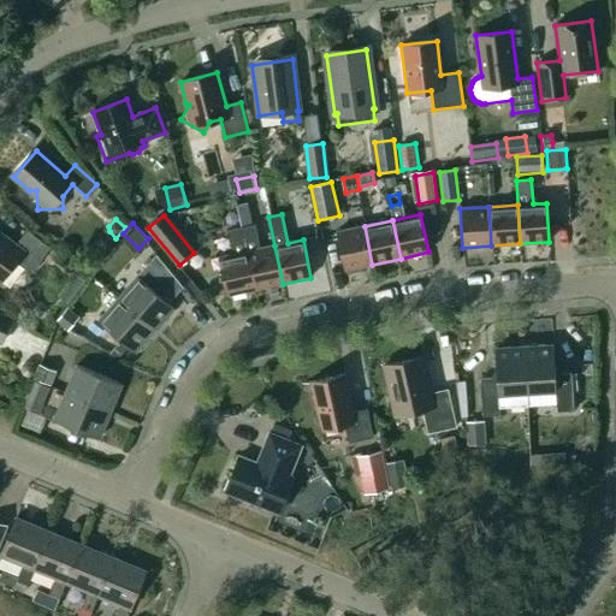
[(283,284),(274,246),(260,248),(255,225),(242,229),(255,290),(283,284)]
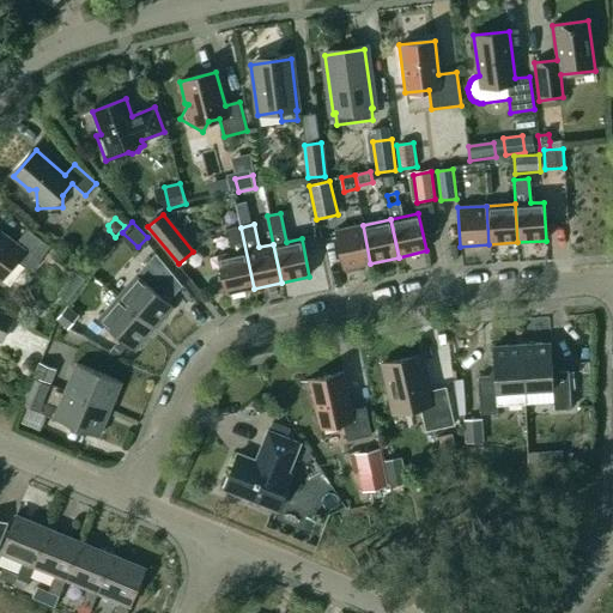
[(343,269),(370,263),(363,225),(334,231),(343,269)]
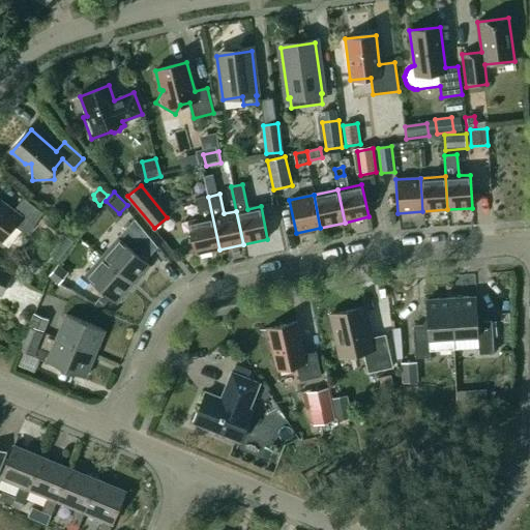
[(195,255),(219,249),(208,197),(196,199),(201,218),(187,222),(195,255)]
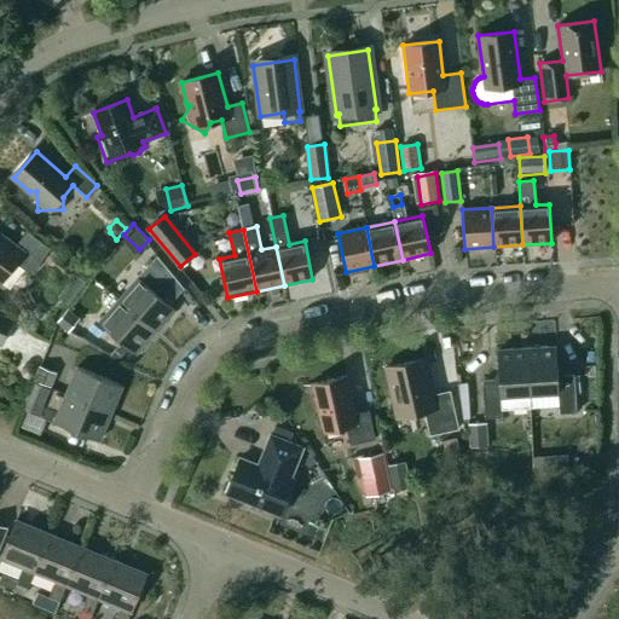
[(16,246),(0,233),(0,283),(16,262),(32,275),(51,250),(27,232),(16,246)]
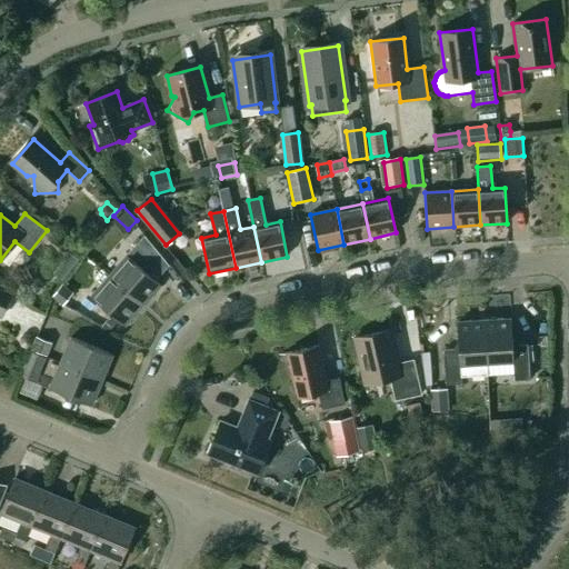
[(296,232),(293,218),(280,221),(283,235),(296,232)]
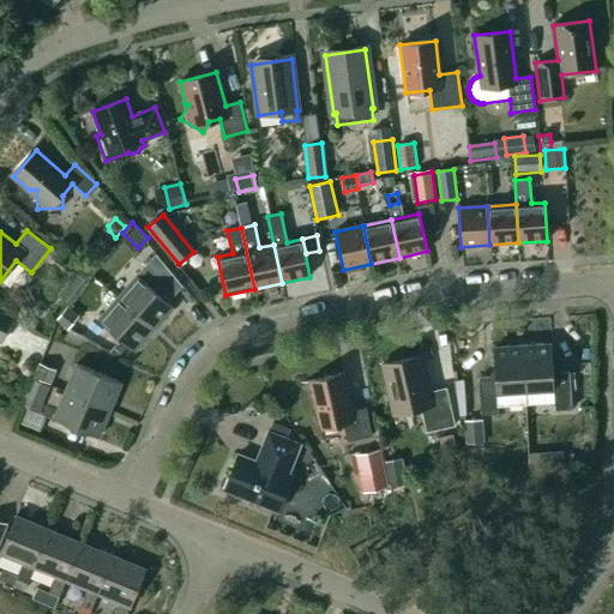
[(118,298),(154,330),(174,308),(168,302),(182,287),(156,254),(118,298)]
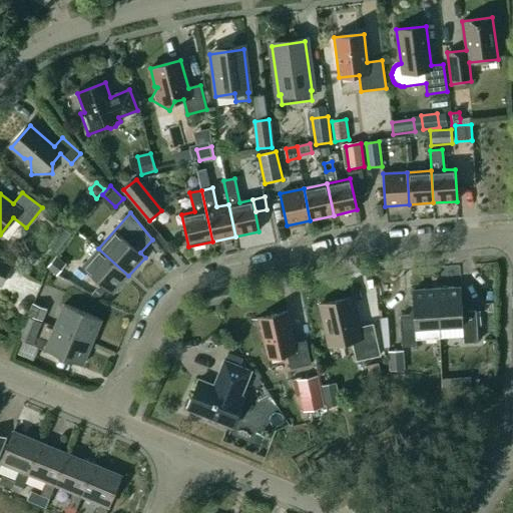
[(63,229),(59,235),(66,240),(70,235),(63,229)]
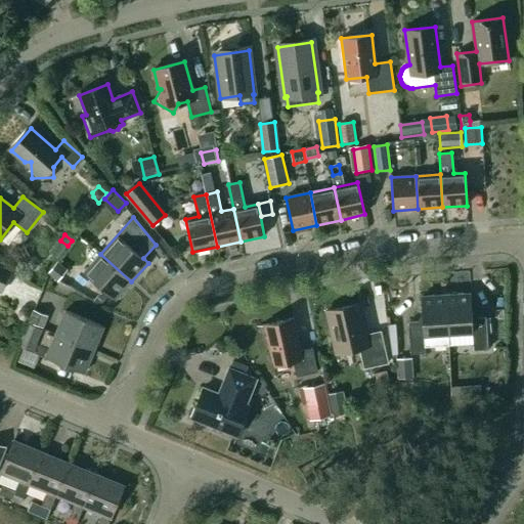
[(115,301),(131,281),(100,254),(84,273),(115,301)]
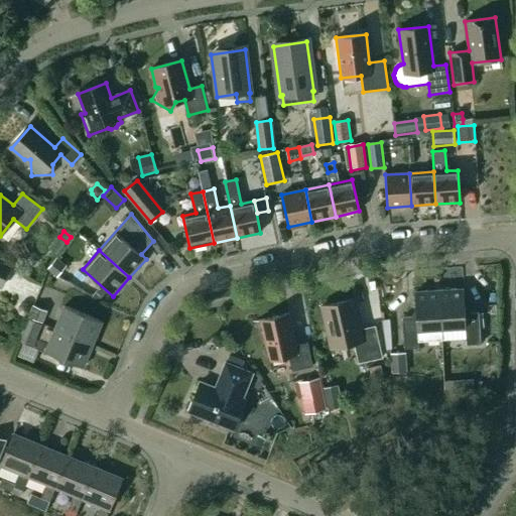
[(67,266),(56,258),(47,270),(57,277),(67,266)]
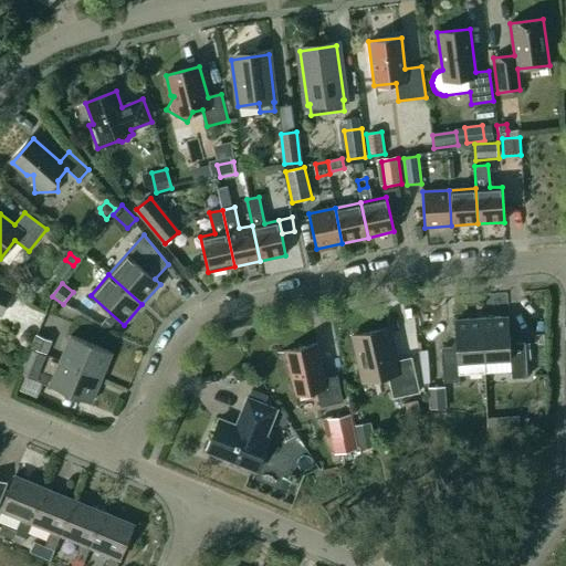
[(0,315),(1,316),(10,293),(0,289),(0,315)]
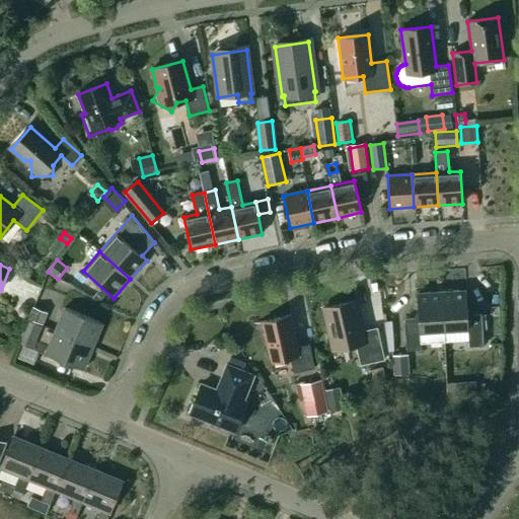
[(441,292),(443,330),(467,328),(468,347),(483,346),(480,314),(467,315),(465,291),(441,292)]
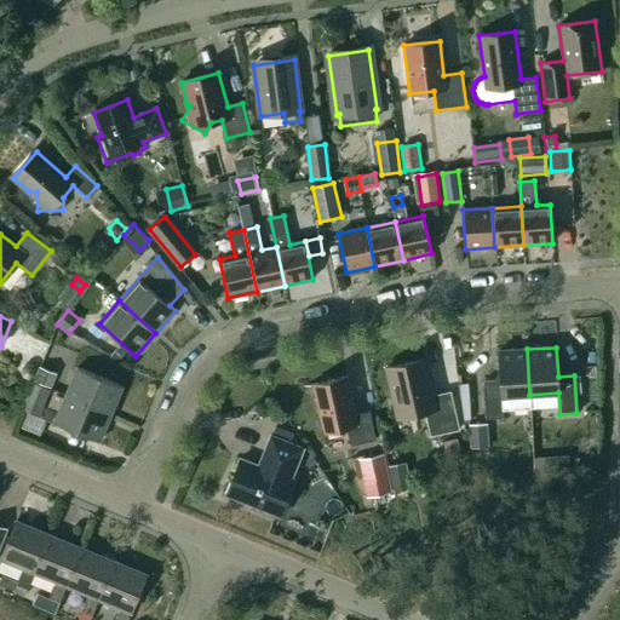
[(501,396),(529,395),(527,349),(498,351),(500,380),(483,382),(486,419),(503,418),(501,396)]
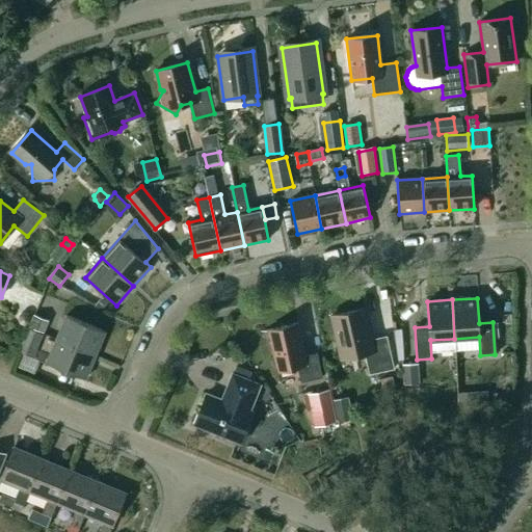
[(364,309),(331,316),(341,358),(364,353),(369,374),(395,368),(388,336),(371,340),(364,309)]
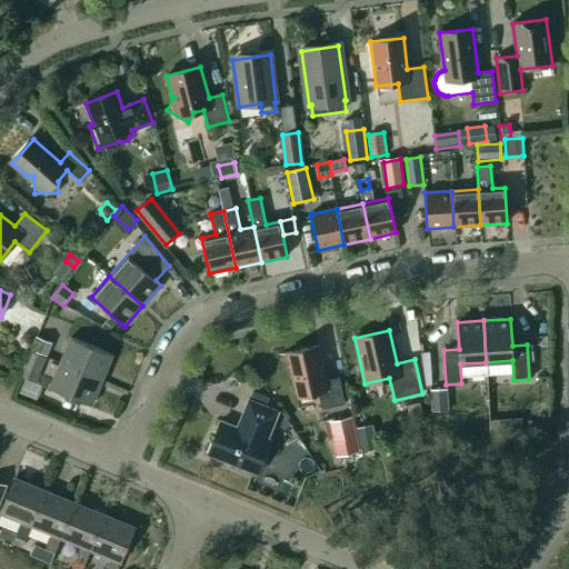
[(20,339),(19,341),(20,343),(21,346),(22,347),(25,348),(27,348),(29,348),(31,347),(32,346),(33,343),(33,341),(33,339),(32,337),(31,336),(29,335),(27,333),(25,335),(22,336),(21,337),(20,339)]
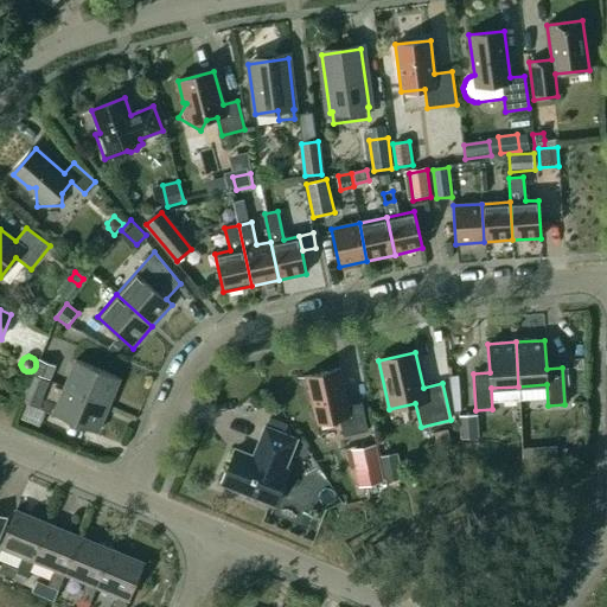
[(33,375),(50,382),(56,366),(39,359),(33,375)]
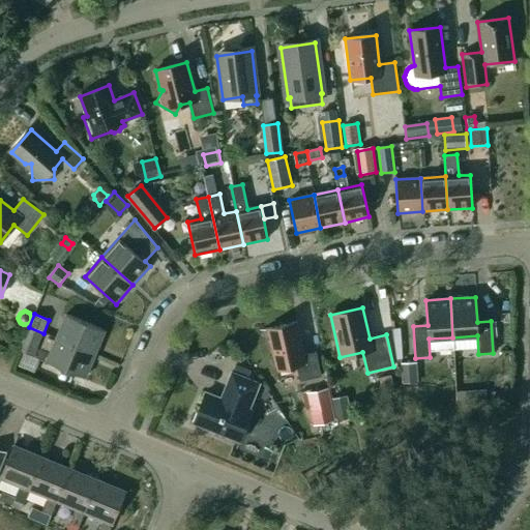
[(56,339),(94,354),(105,331),(65,315),(56,339)]
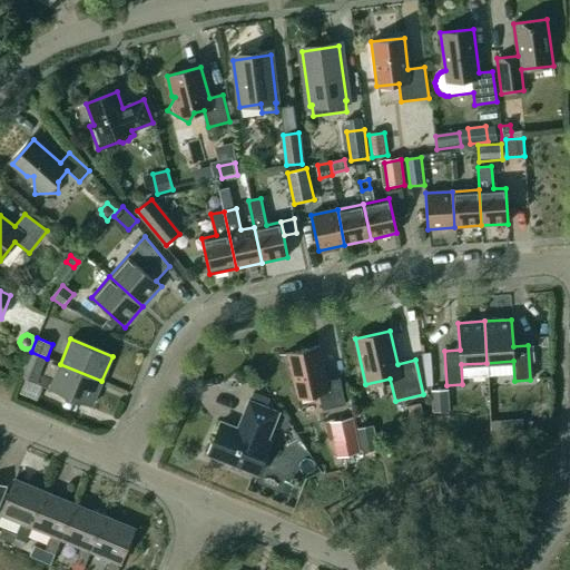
[(286,353),(295,397),(316,393),(320,411),(343,406),(338,380),(325,382),(318,346),(286,353)]
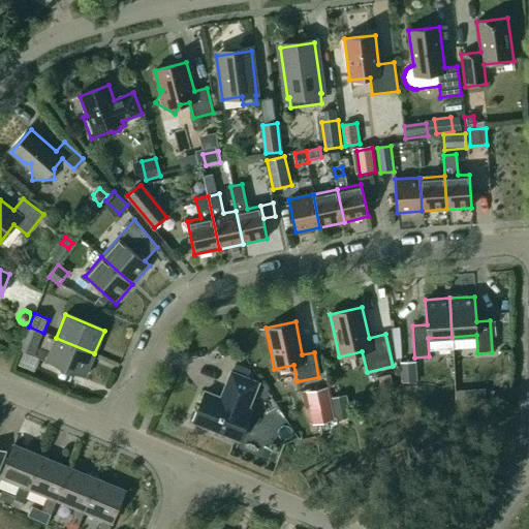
[(34,355),(43,333),(29,327),(20,349),(34,355)]
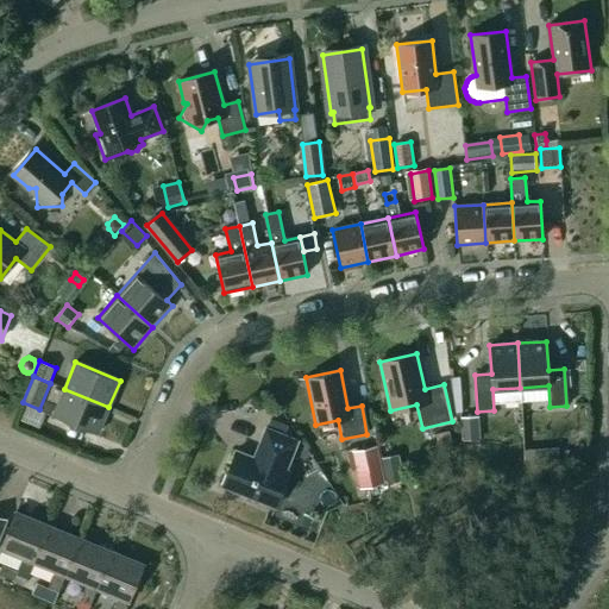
[(98,434),(108,407),(64,389),(54,415),(98,434)]
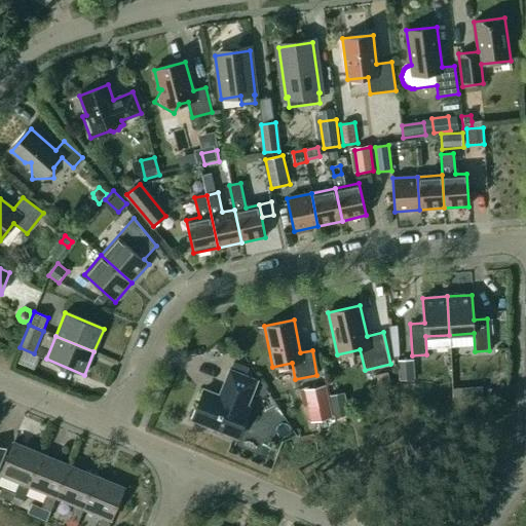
[(415,381),(414,361),(398,362),(400,382),(415,381)]
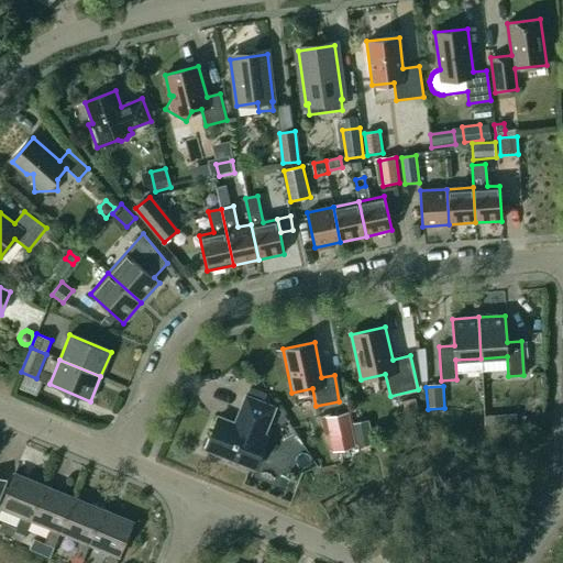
[(234,423),(218,417),(205,450),(255,470),(267,437),(264,435),(275,407),(245,396),(234,423)]
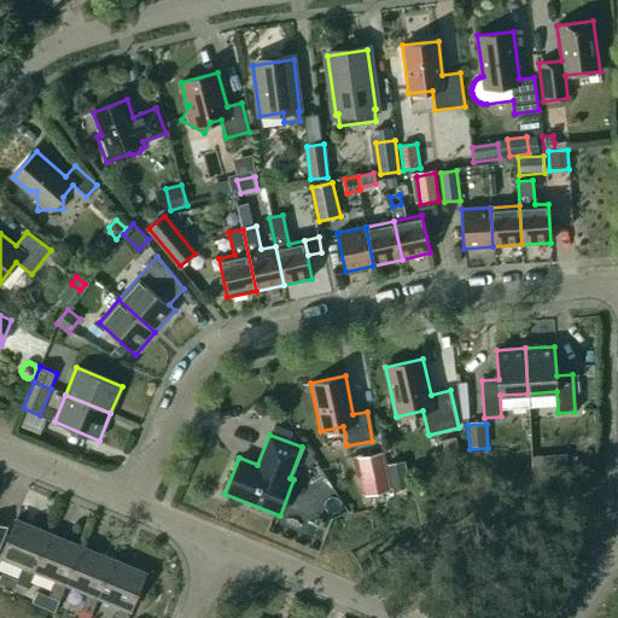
[(361,477),(366,496),(390,491),(382,453),(362,456),(366,476),(361,477)]
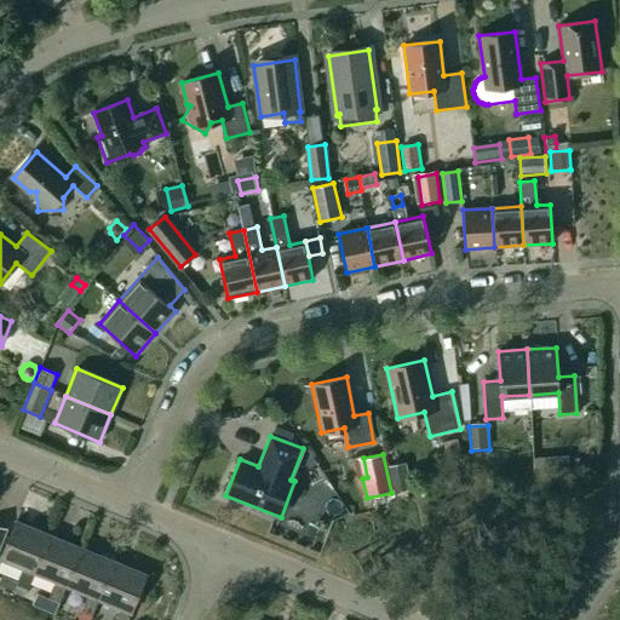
[(544,471),(544,459),(534,459),(534,470),(534,471),(544,471)]
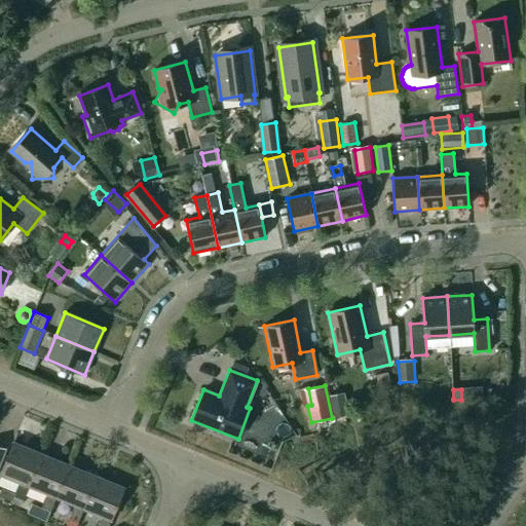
[(335,419),(348,416),(345,404),(343,405),(341,393),(330,397),(335,419)]
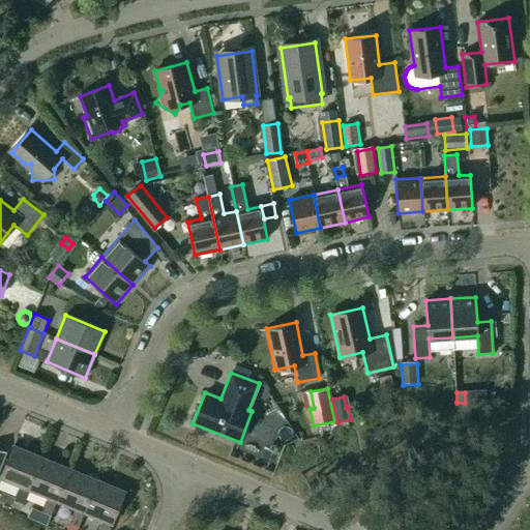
[(29,490),(42,458),(13,445),(0,478),(20,487),(16,498),(15,500),(12,504),(21,508),(29,490)]
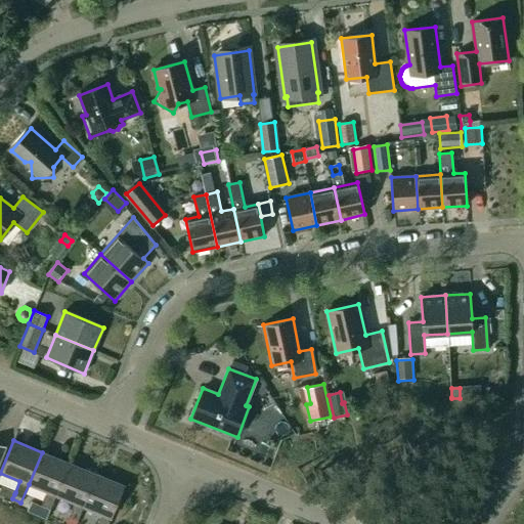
[(55,495),(69,464),(42,452),(29,484),(47,492),(41,506),(50,510),(55,495)]
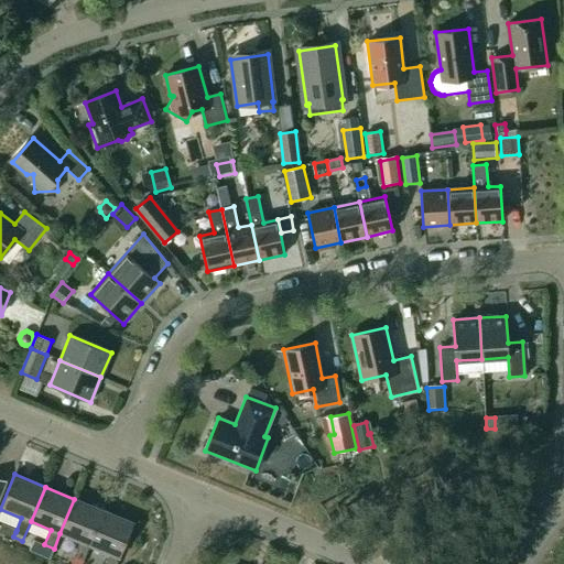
[(76,563),(82,563),(89,545),(104,511),(74,499),(60,533),(80,542),(72,562),(76,563)]
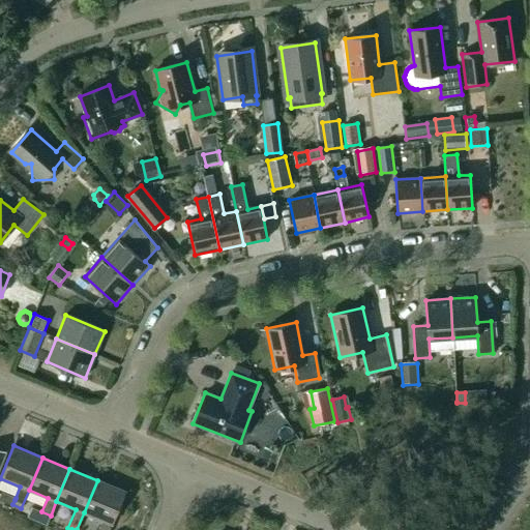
[(97,480),(84,512),(102,521),(98,529),(109,529),(125,492),(97,480)]
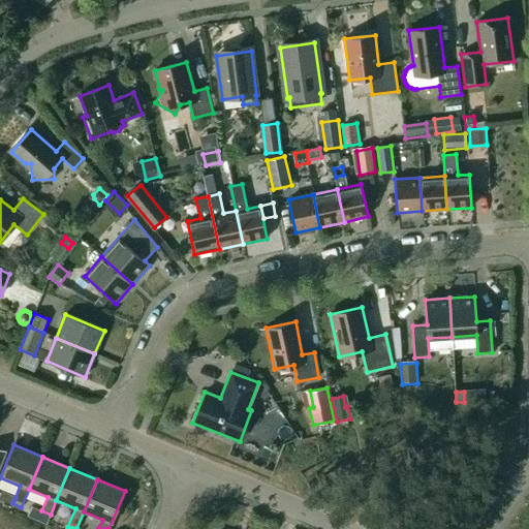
[(1,493),(0,494),(0,499),(11,505),(12,503),(14,499),(16,497),(1,491),(1,493)]
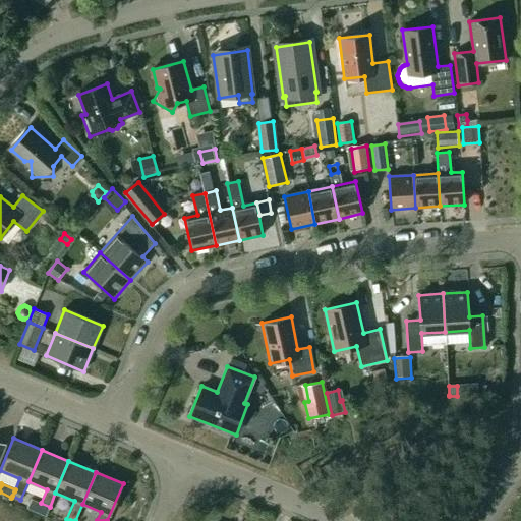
[(32,499),(29,508),(46,515),(50,507),(41,503),(32,499)]
